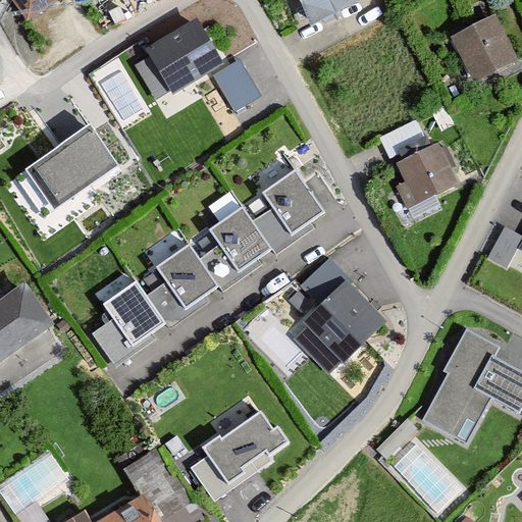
[(9,0),(23,21),(56,0),(9,0)]
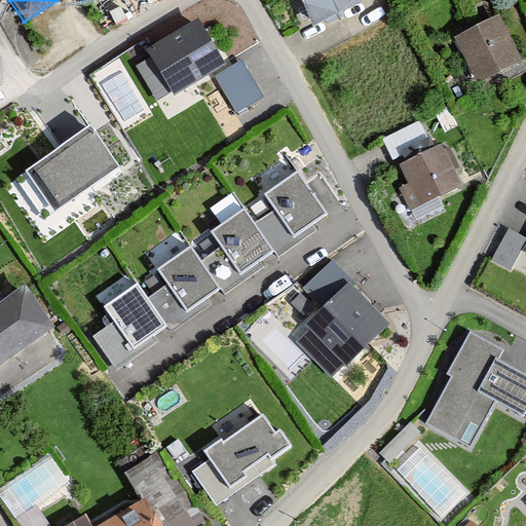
[(302,0),(314,24),(363,0),(302,0)]
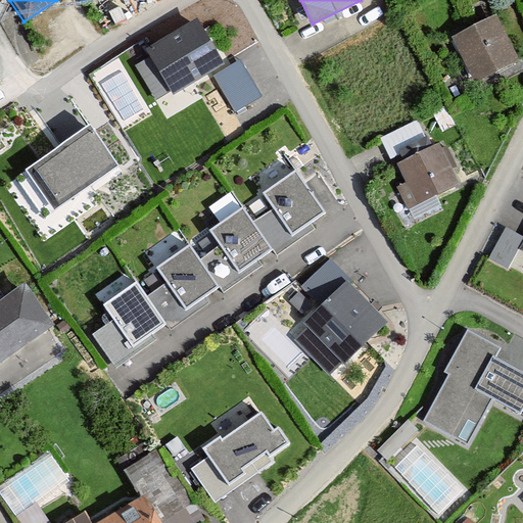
[(495,17),(453,38),(474,81),(516,60),(495,17)]
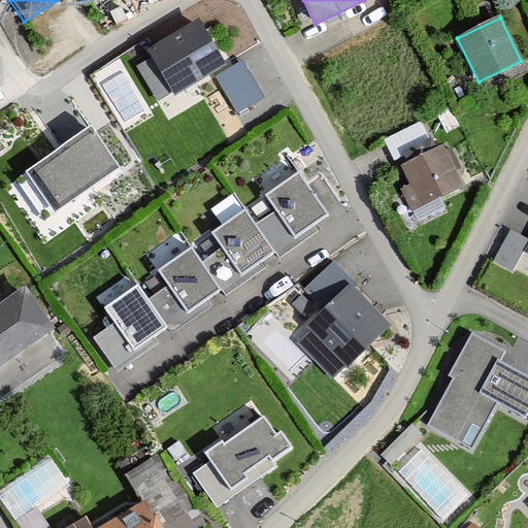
[(226,64),(199,19),(149,48),(174,94),(226,64)]
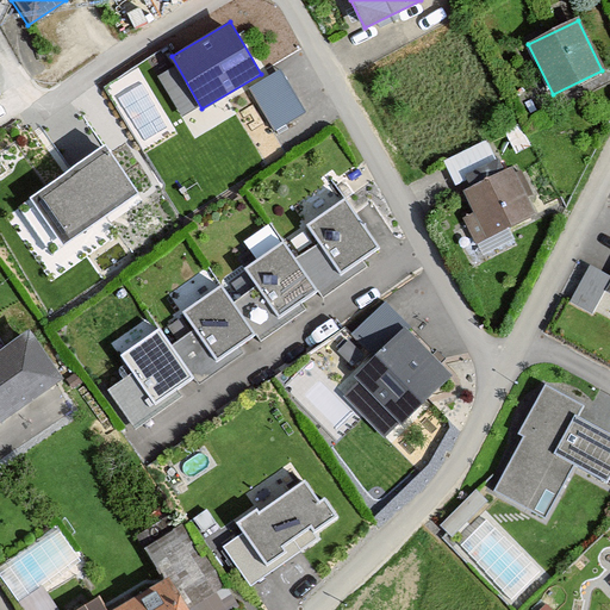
[(249,81),(275,125),(309,105),(281,62),(249,81)]
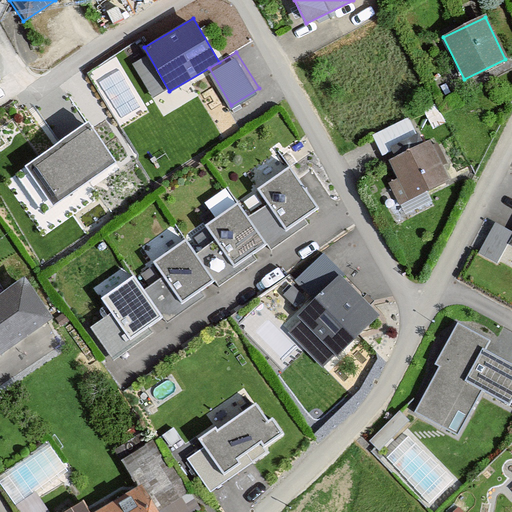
[(115,161),(87,121),(37,156),(23,166),(51,205),(115,161)]
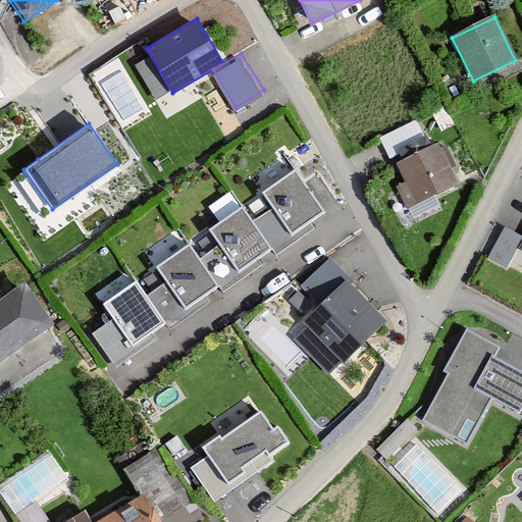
[(435,144),(393,166),(413,207),(457,186),(435,144)]
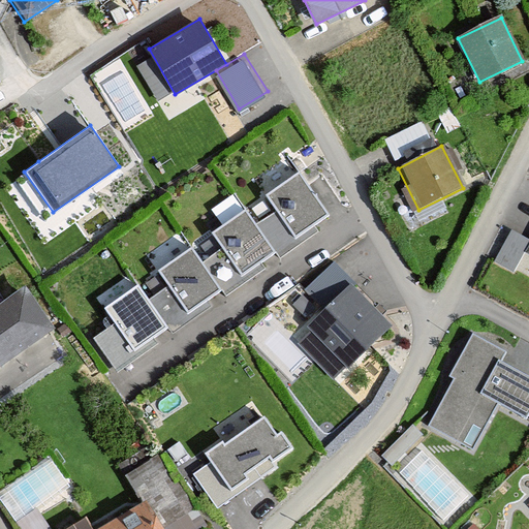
[(330,214),(300,172),(265,195),(276,211),(257,223),(277,251),(281,257),(318,230),(314,225),(330,214)]
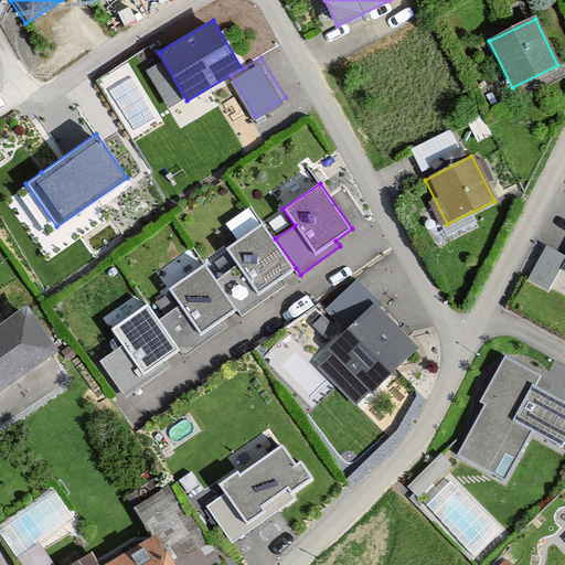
[(275,238),(263,222),(225,248),(236,264),(215,278),(237,309),(242,316),(284,287),(279,280),(296,268),(275,238)]
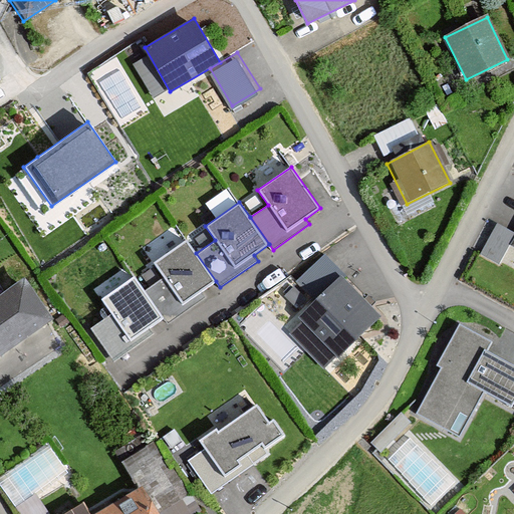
[(513,224),(497,216),(482,249),(502,257),(513,230),(513,224)]
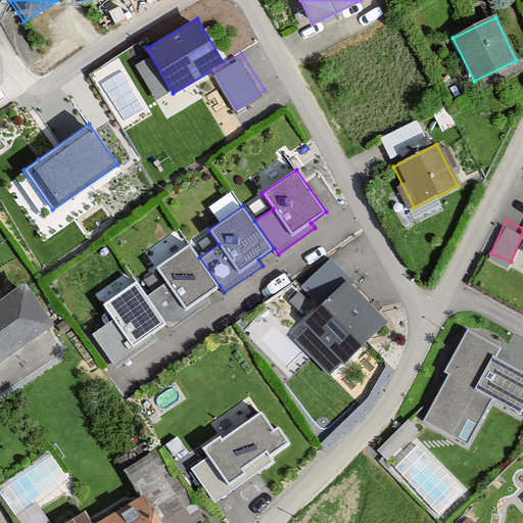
[(199,257),(189,243),(154,268),(163,282),(146,294),(168,324),(171,329),(207,303),(203,297),(220,286),(199,257)]
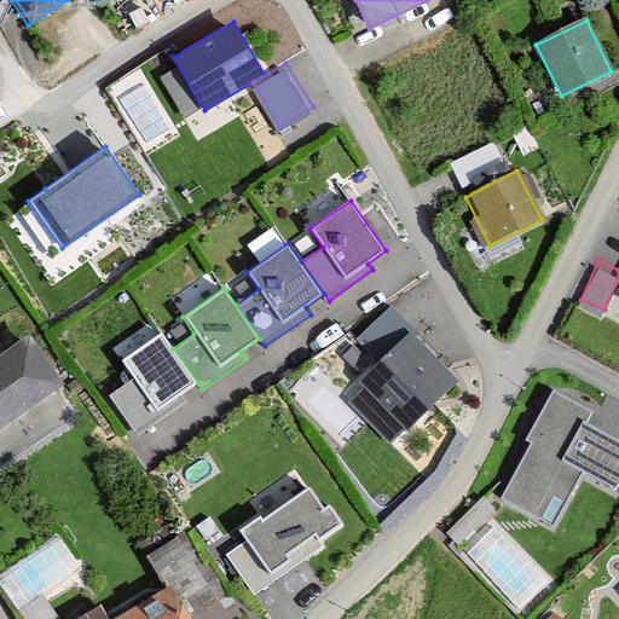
[(173,348),(162,331),(119,362),(132,380),(106,397),(136,438),(185,404),(180,397),(198,383),(173,348)]
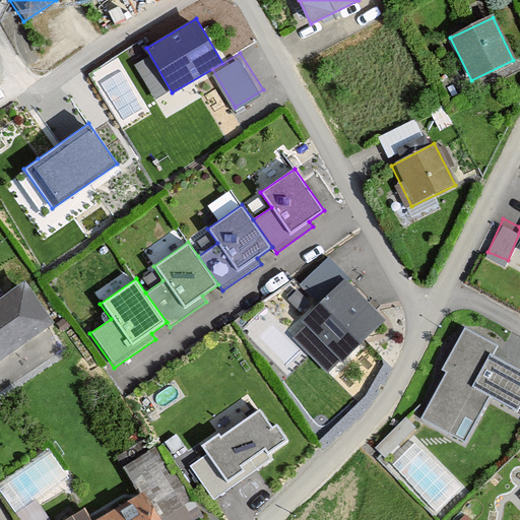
[(345,280),(302,321),(342,364),(386,323),(345,280)]
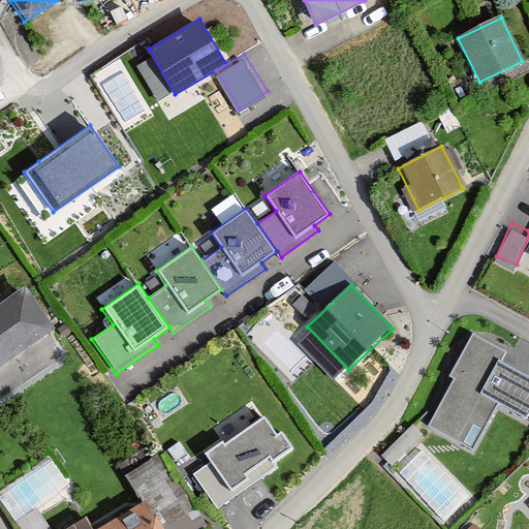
[(0,368),(54,333),(24,288),(0,303),(0,368)]
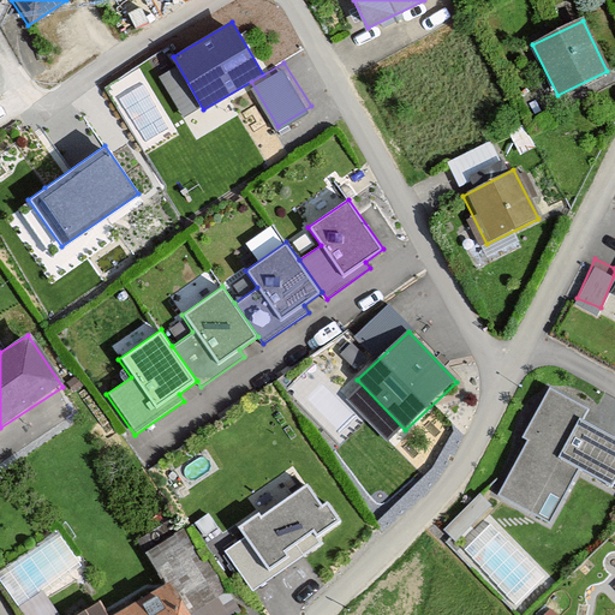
[(596,407),(548,382),(490,490),(550,523),(577,473),(611,493),(614,485),(614,431),(590,418),(596,407)]
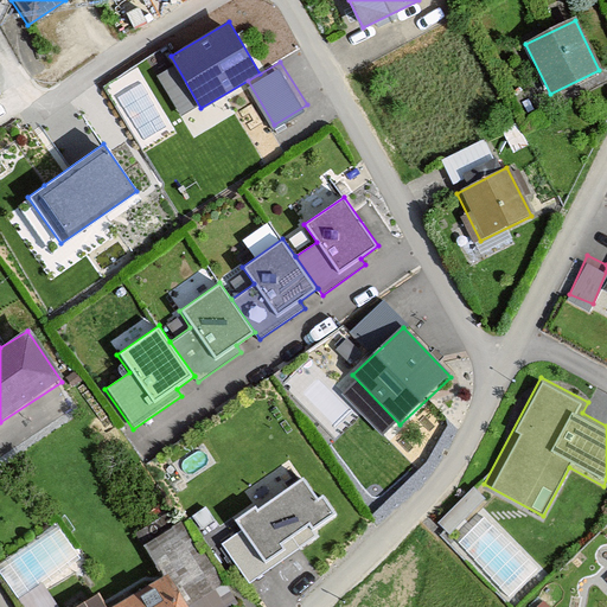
[(319,500),(304,479),(259,510),(256,506),(234,522),(240,530),(221,544),(249,585),(319,537),(314,531),(337,515),(325,497),(319,500)]
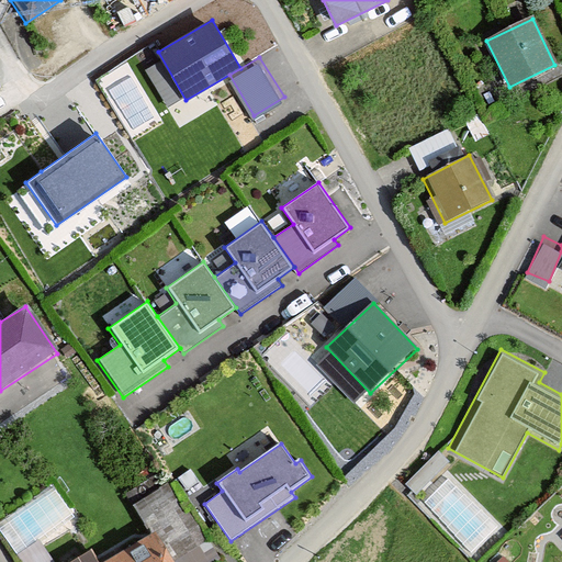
[(166,561),(144,527),(85,561),(166,561)]
